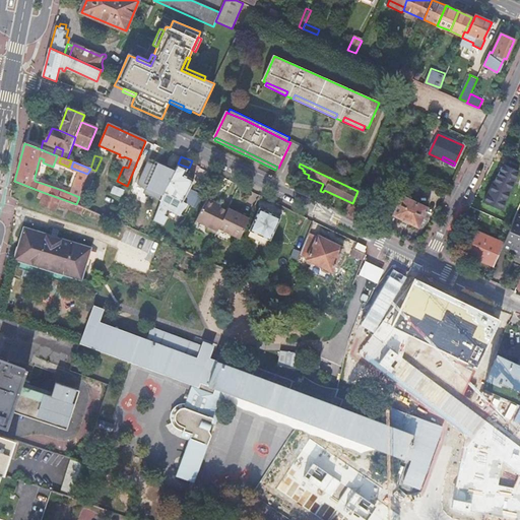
[(180,166),(165,193),(183,203),(194,181),(186,177),(189,171),(180,166)]
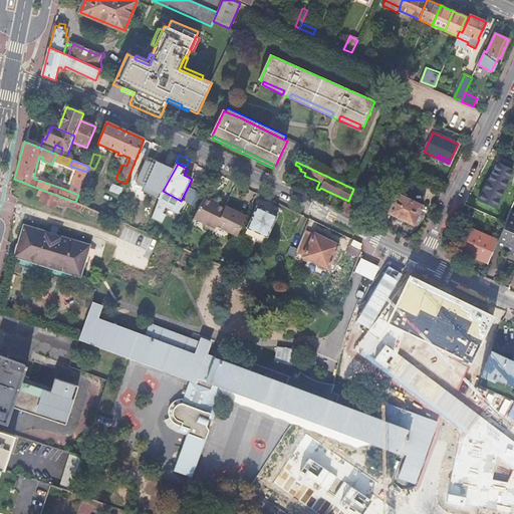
[(133,193),(153,201),(161,183),(141,175),(133,193)]
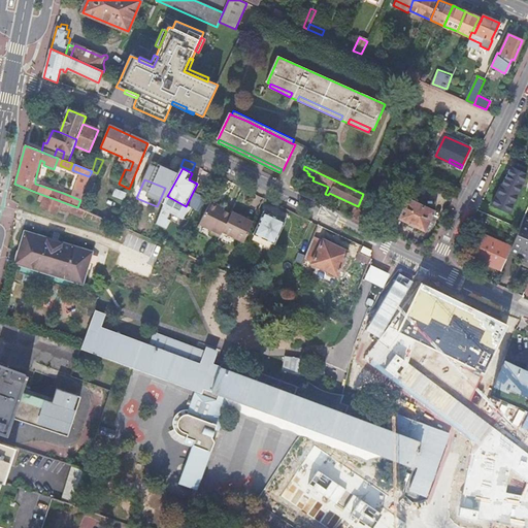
[(398,218),(426,231),(436,209),(408,197),(398,218)]
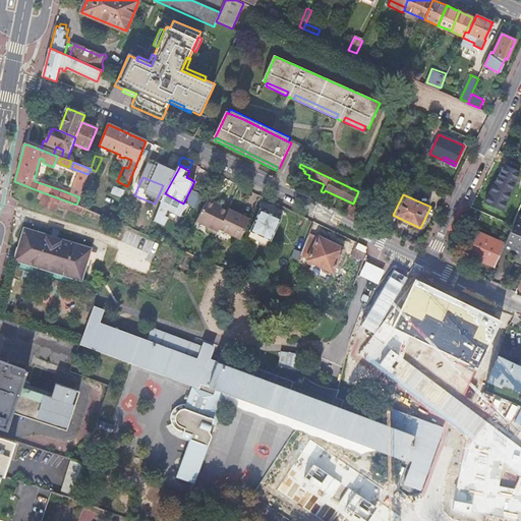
[(208,199),(196,221),(208,227),(208,228),(217,233),(219,229),(228,211),(220,208),(215,205),(216,203),(208,199)]
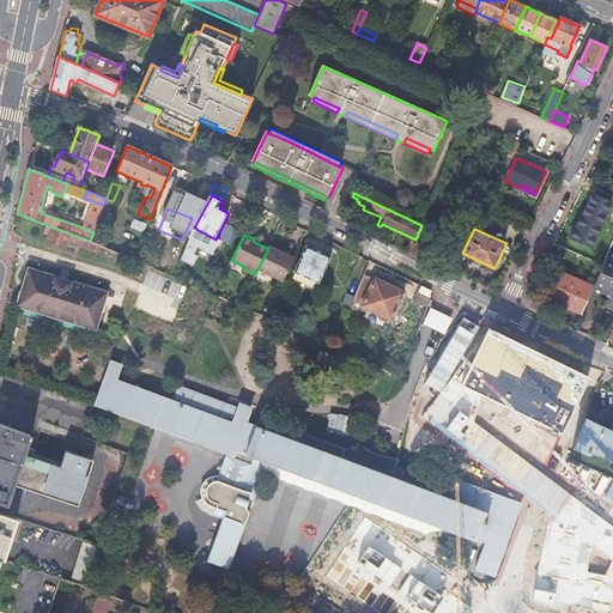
[(406,252),(423,260),(426,249),(411,242),(406,252)]
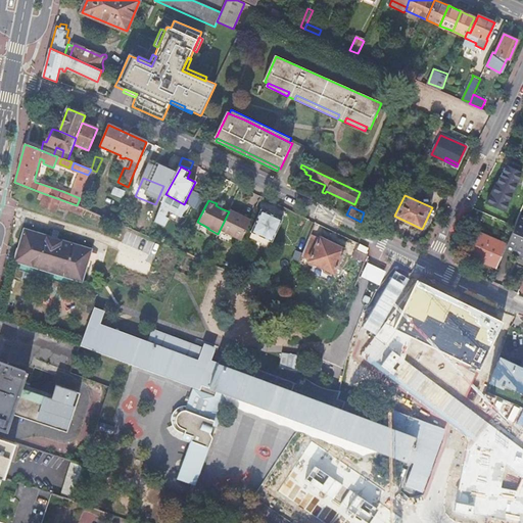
[(269,248),(282,220),(262,209),(247,239),(269,248)]
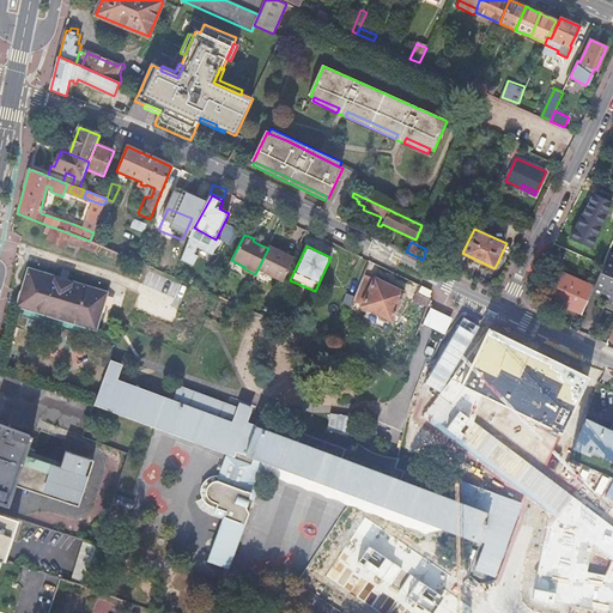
[(273,277),(283,281),(293,258),(268,247),(268,248),(258,269),(273,277)]
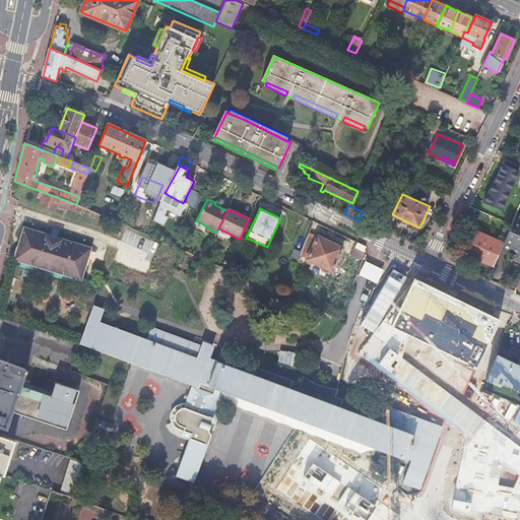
[(519,216),(516,215),(504,244),(502,249),(516,255),(519,257),(519,216)]
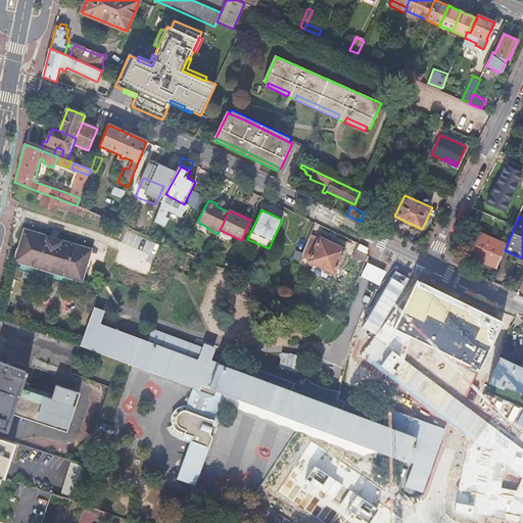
[(85,281),(94,245),(25,227),(14,262),(85,281)]
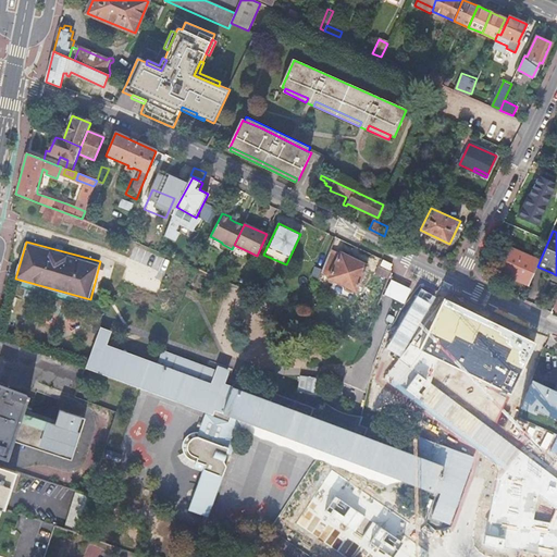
[(232,249),(230,252),(245,259),(248,251),(234,245),(232,249)]
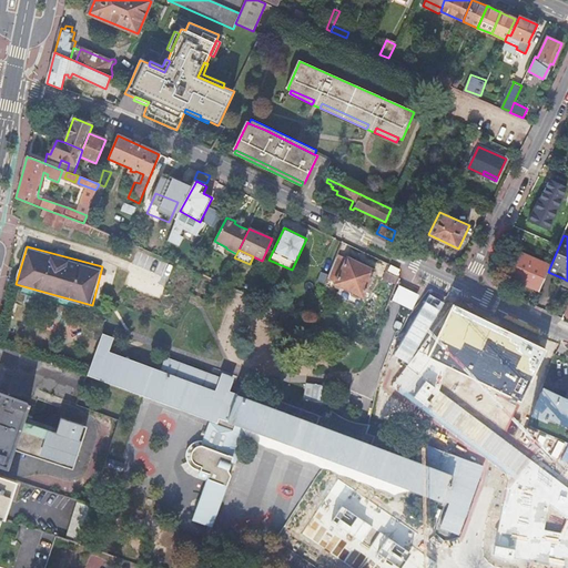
[(548,272),(550,266),(521,254),(511,279),(539,291),(548,272)]
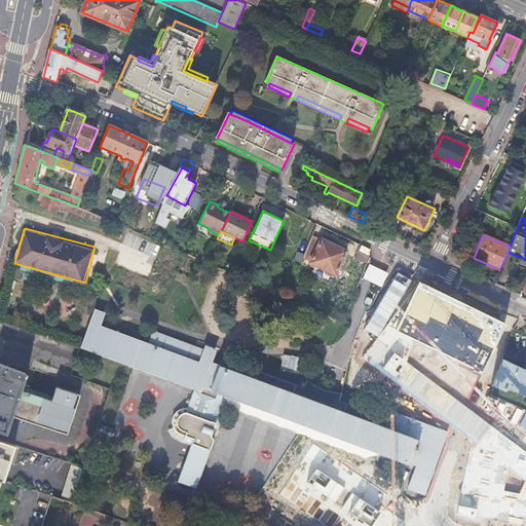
[(322,240),(312,236),(303,257),(311,261),(310,262),(325,269),(326,273),(332,276),(334,275),(334,274),(335,274),(346,252),(322,239),(322,240)]
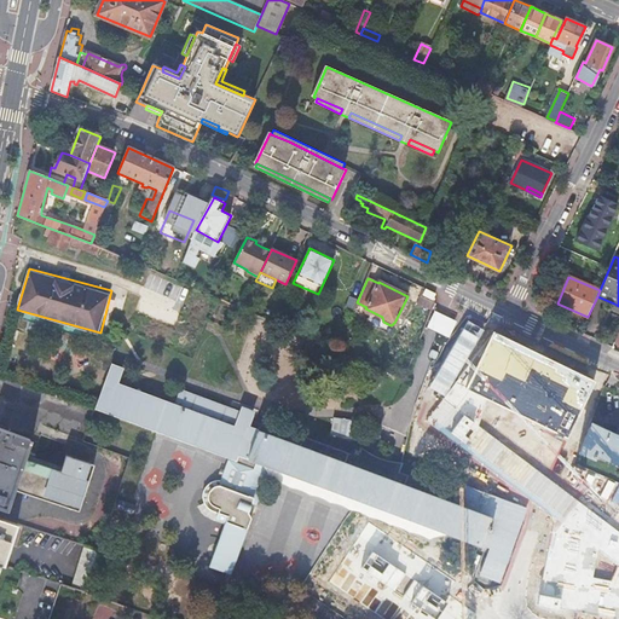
[(595,381),(495,333),(468,388),(568,439),(595,381)]
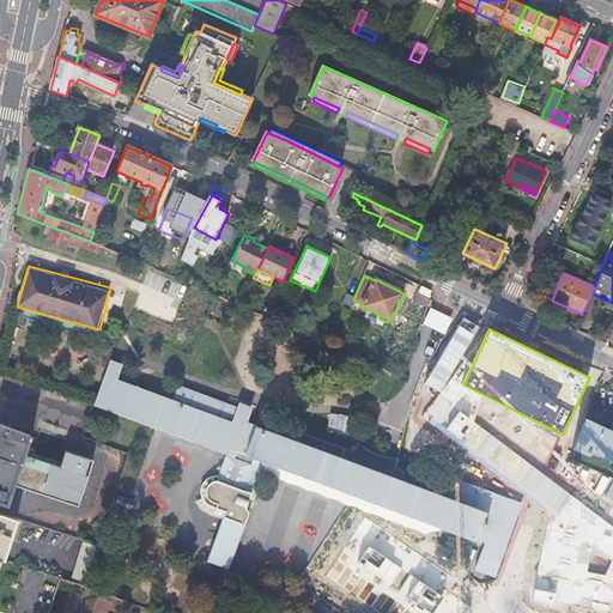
[(472,535),(489,491),(456,480),(454,489),(394,467),(295,431),(291,441),(246,424),(250,411),(240,407),(238,411),(180,389),(174,405),(115,383),(120,368),(109,364),(97,400),(96,402),(95,405),(234,455),(232,460),(226,457),(219,477),(217,477),(213,478),(211,478),(208,479),(206,480),(204,483),(202,485),(201,487),(201,490),(200,493),(201,496),(201,498),(202,501),(205,503),(206,505),(208,507),(213,508),(211,513),(220,516),(205,560),(229,570),(249,514),(247,508),(249,499),(252,495),(255,497),(268,461),(356,493),(472,535)]
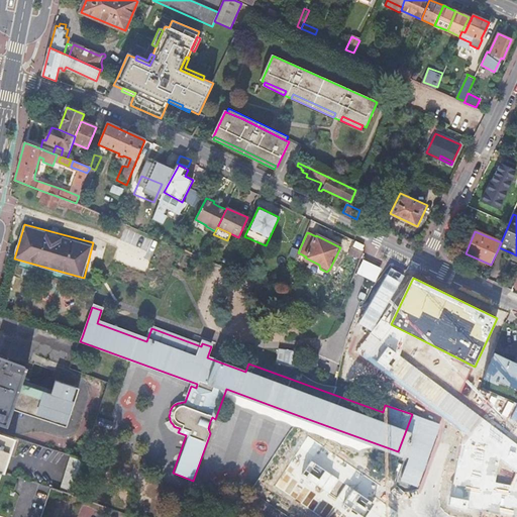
[(353,344),(377,352),(390,317),(368,309),(353,344)]
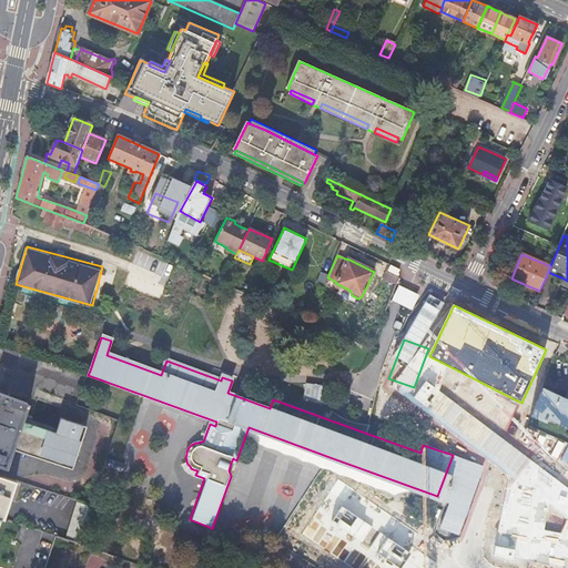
[(544,389),(535,415),(545,419),(546,416),(567,426),(567,398),(567,397),(566,396),(565,399),(544,389)]
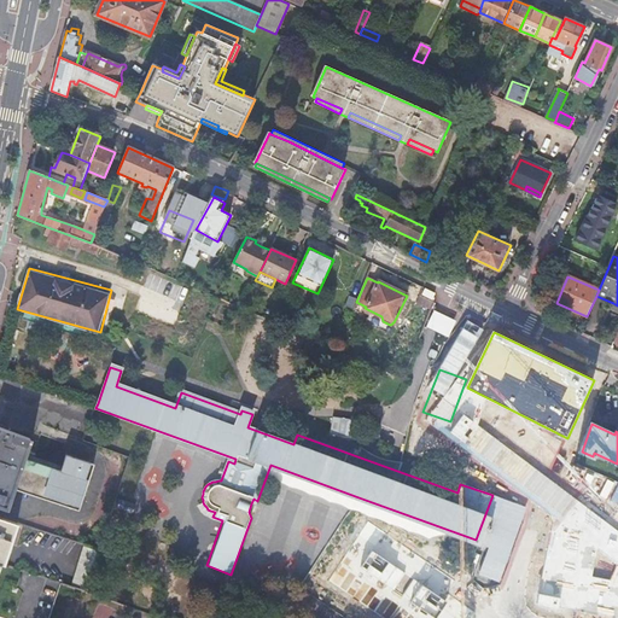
[(0,425),(0,505),(12,508),(24,466),(50,473),(44,497),(82,508),(95,460),(66,453),(63,467),(28,458),(35,435),(0,425)]
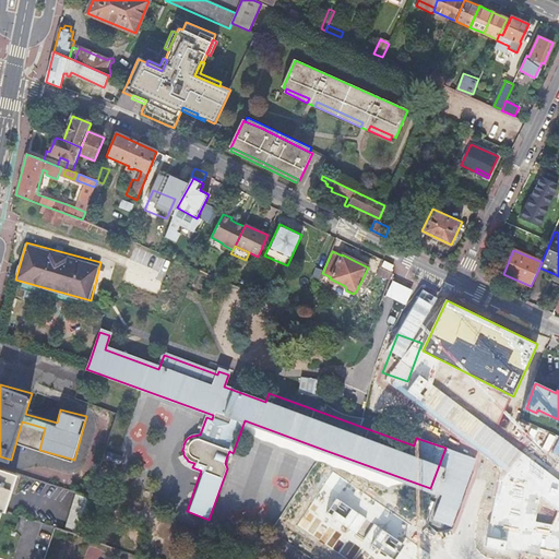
[(441,404),(439,412),(453,416),(455,408),(441,404)]
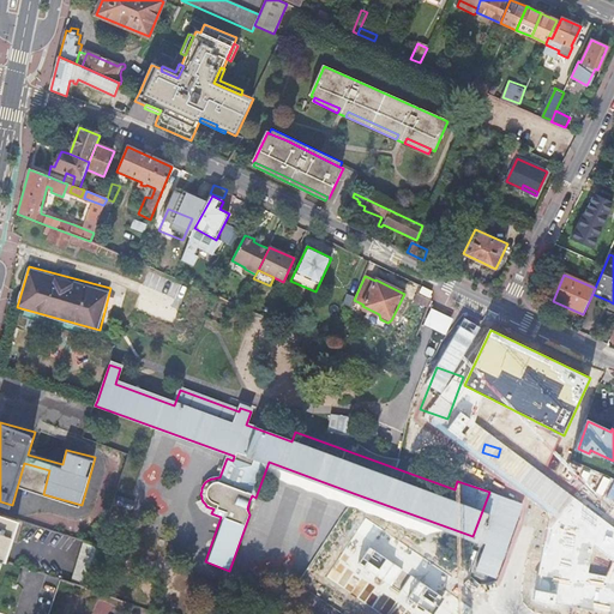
[(501,557),(521,504),(489,492),(473,536),(487,541),(485,551),(477,569),(495,575),(501,557)]
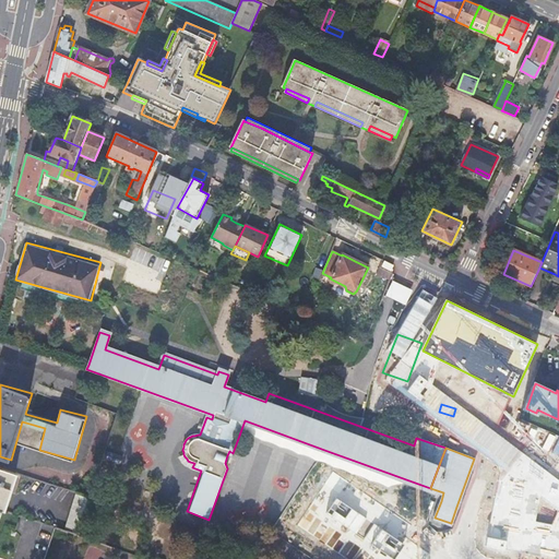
[(482,544),(531,558),(558,558),(558,487),(522,476),(524,472),(507,466),(482,544)]
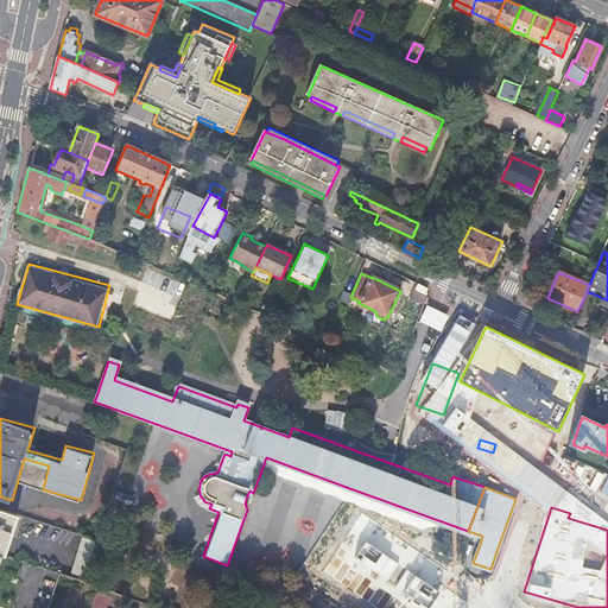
[(0,553),(1,555),(2,556),(16,518),(0,512),(0,553)]
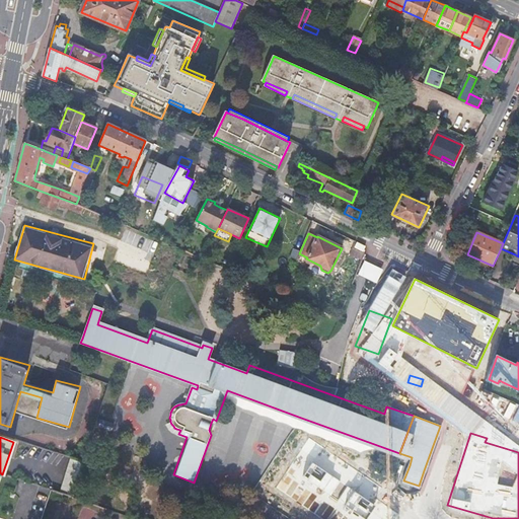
[(393,518),(397,513),(304,445),(277,487),(323,518),(393,518)]
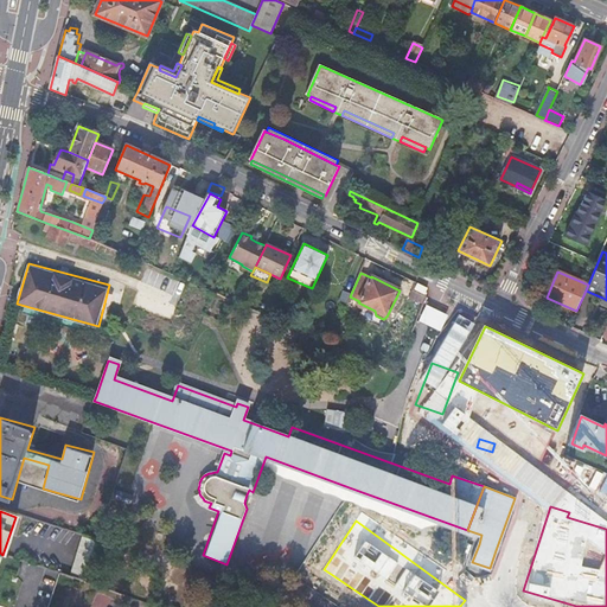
[(71,576),(87,581),(98,541),(84,536),(71,576)]
